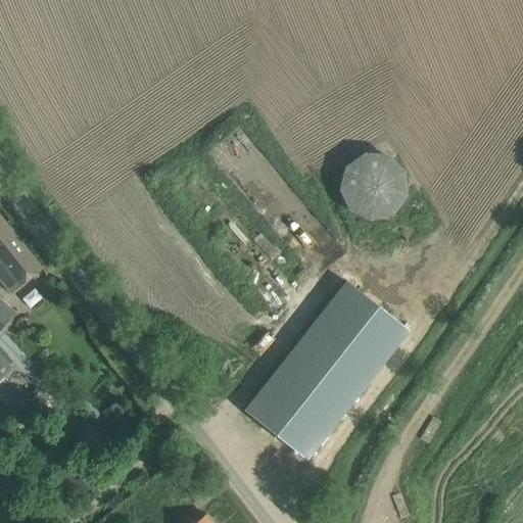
[(344,167),(338,189),(348,210),(370,221),(392,215),(407,195),(405,171),(387,154),(364,152),(344,167)]
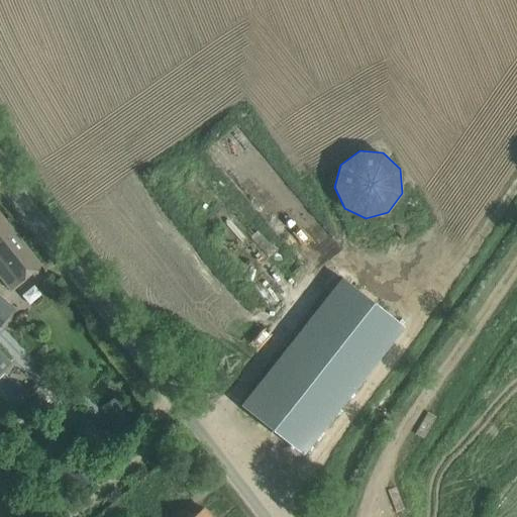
[(0,237),(11,228),(0,215),(0,237)]
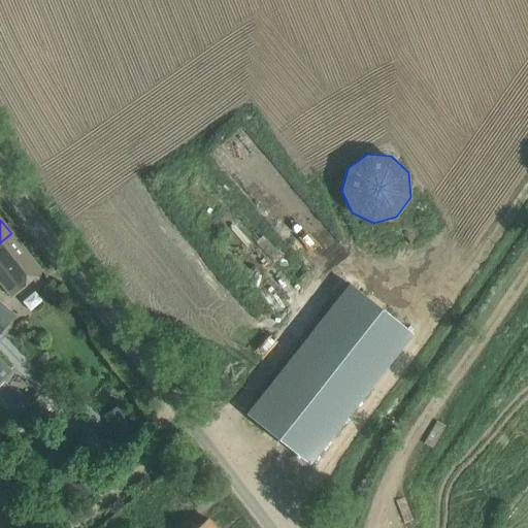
[(41,271),(11,233),(0,242),(0,283),(10,296),(41,271)]
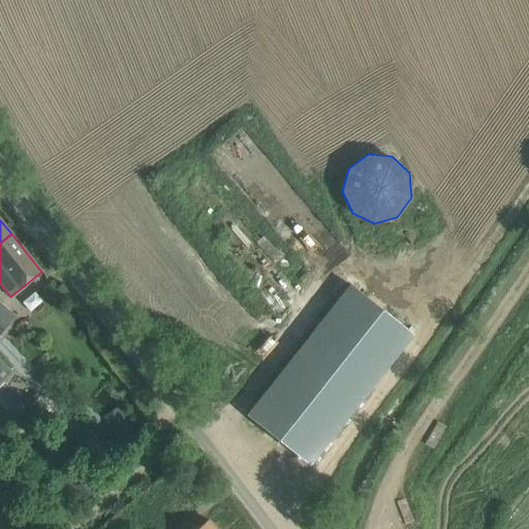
[(349,284),(260,398),(247,414),(310,465),(413,335),(349,284)]
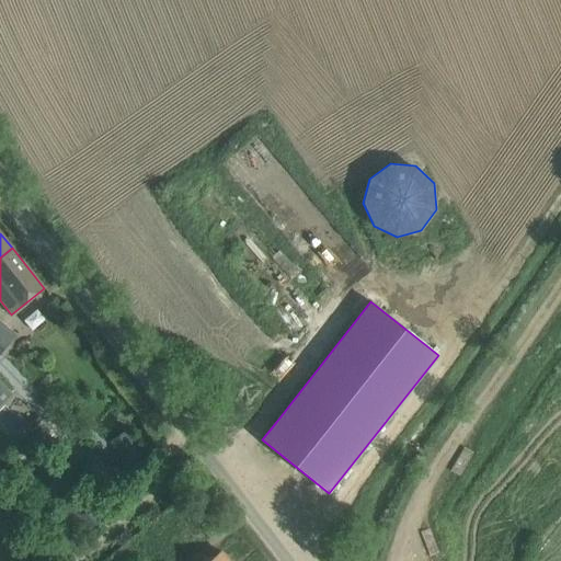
[(0,354),(16,335),(0,321),(0,354)]
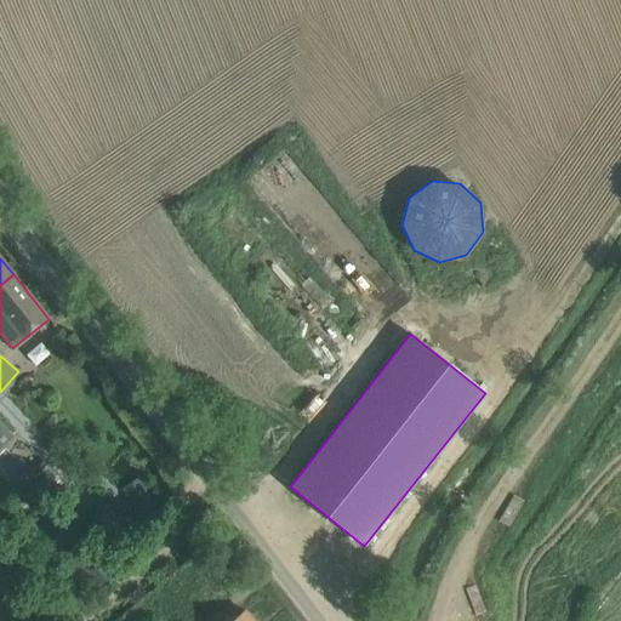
[(0,448),(12,436),(0,422),(0,448)]
